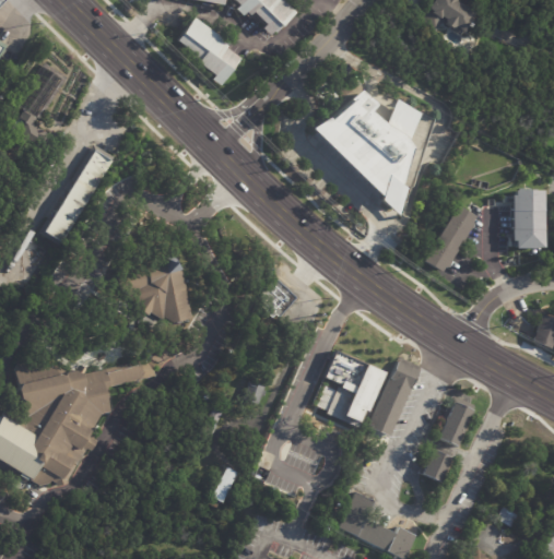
[(0,0),(0,8),(0,9),(9,0),(0,0)]
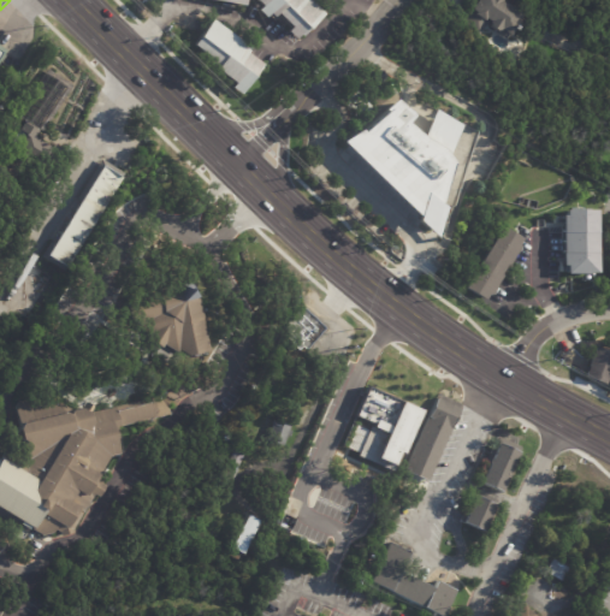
[(301,37),(300,39),(291,31),(295,28),(280,13),(277,17),(274,15),(271,17),(262,10),(266,6),(260,0),(313,0),(327,15),(303,36),(301,37)]
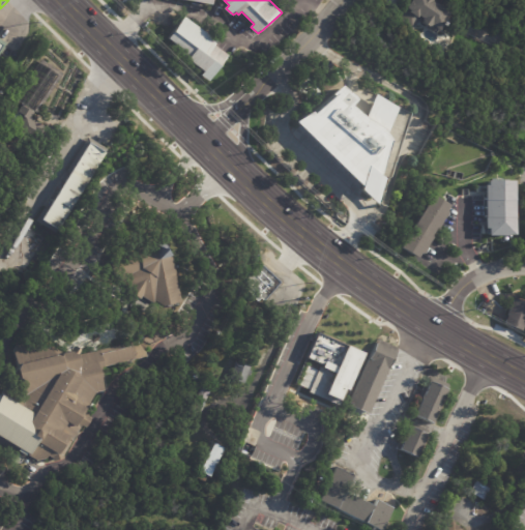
[(435,0),(433,3),(451,15),(448,20),(449,20),(440,34),(431,28),(430,29),(423,24),(417,31),(403,22),(409,11),(407,9),(408,8),(407,8),(411,2),(412,2),(413,0),(435,0)]
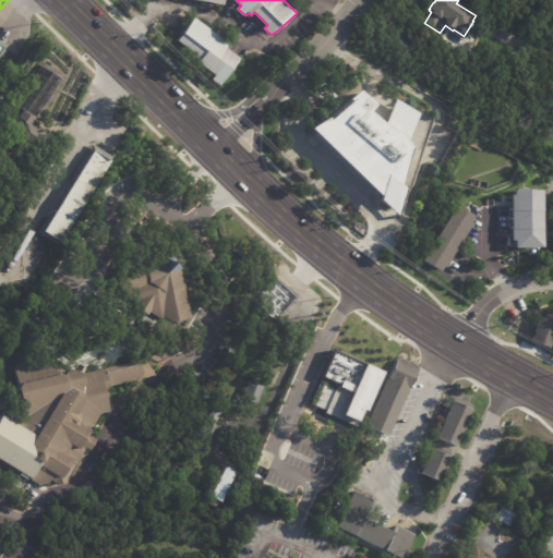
[(231,52),(241,59),(221,86),(213,81),(215,76),(192,60),(195,55),(179,43),(196,19),(231,45),(228,50),(231,52)]
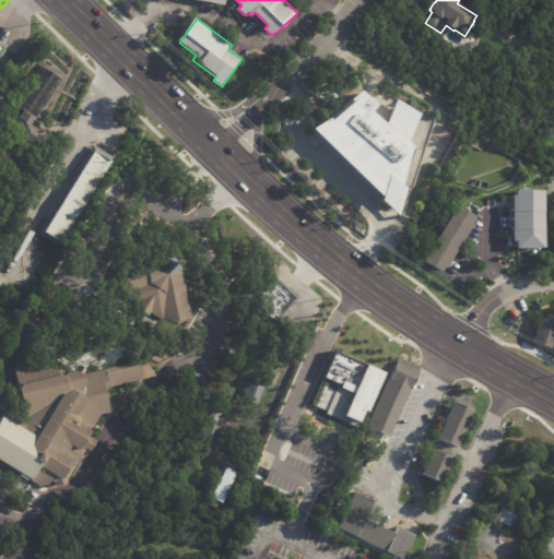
[(0,61),(9,47),(0,42),(0,61)]
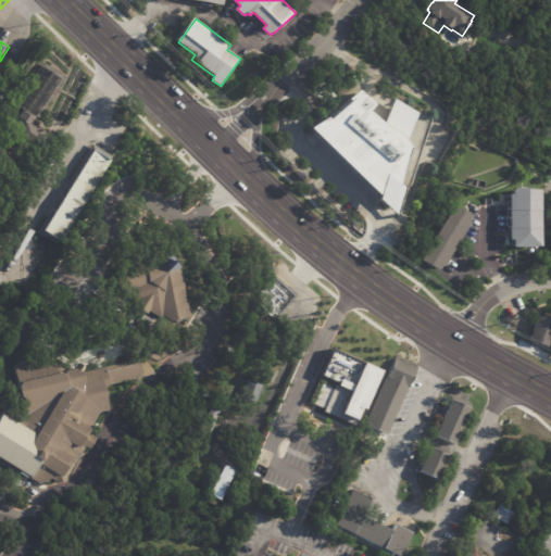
[(24,108),(16,102),(41,64),(61,77),(37,115),(24,108)]
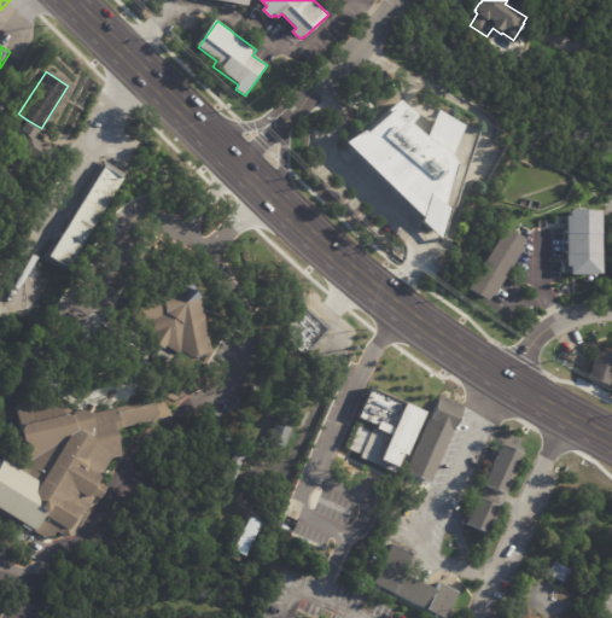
[(413,116),(418,120),(412,127),(427,143),(432,145),(443,112),(467,129),(449,185),(443,213),(446,214),(436,245),(426,235),(426,237),(414,226),(418,222),(420,223),(421,222),(345,146),(365,134),(368,138),(390,116),(389,115),(400,103),(413,116)]
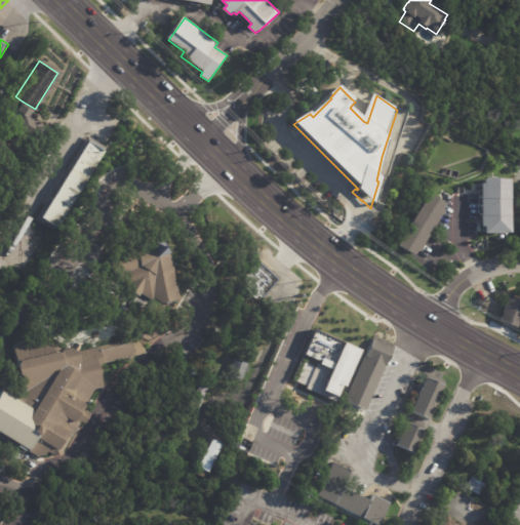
[(50,129),(52,130),(40,148),(8,127),(23,105),(35,112),(32,117),(50,129)]
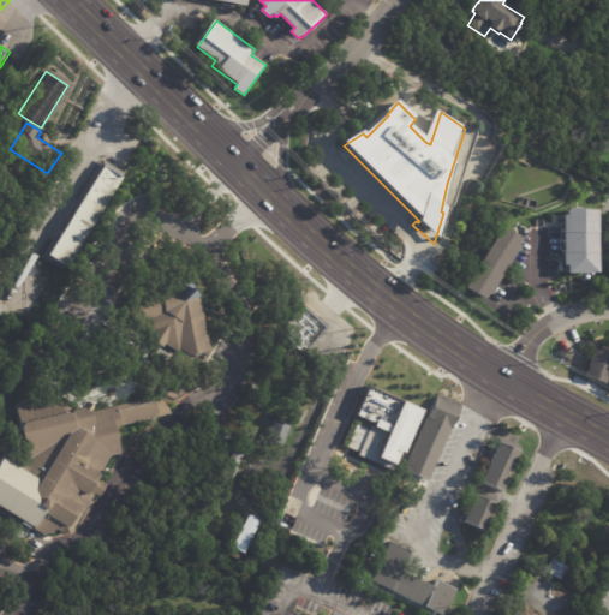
[(100,162),(123,177),(66,266),(43,251),(100,162)]
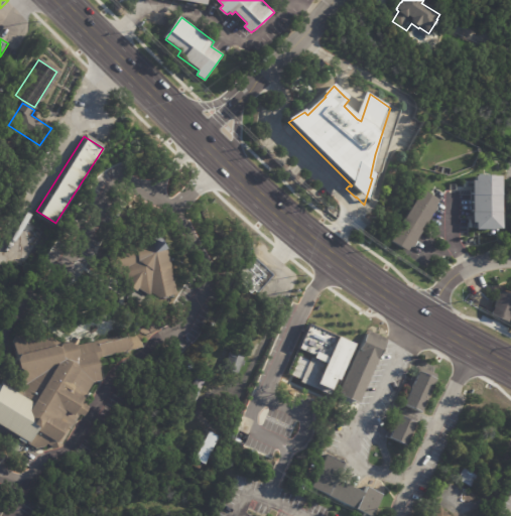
[(503,175),(475,175),(476,230),(504,229),(503,175)]
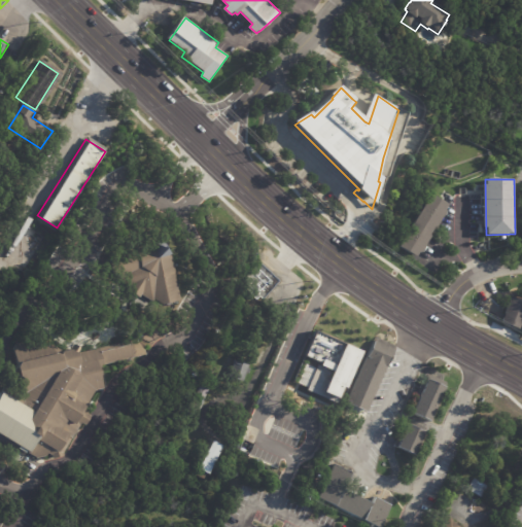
[(439,227),(437,226),(431,236),(432,236),(422,252),(421,252),(417,257),(402,247),(435,195),(450,205),(447,209),(449,210),(439,227)]
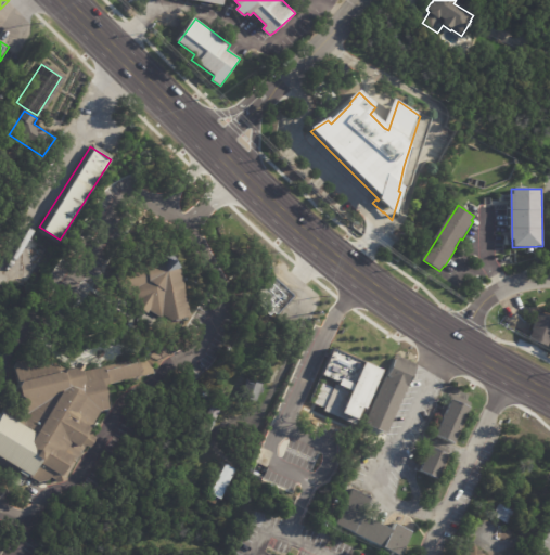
[(191,312),(191,314),(173,319),(162,313),(161,314),(151,309),(148,311),(143,308),(140,297),(131,299),(122,265),(161,254),(180,259),(181,267),(180,267),(184,284),(183,284),(191,312)]
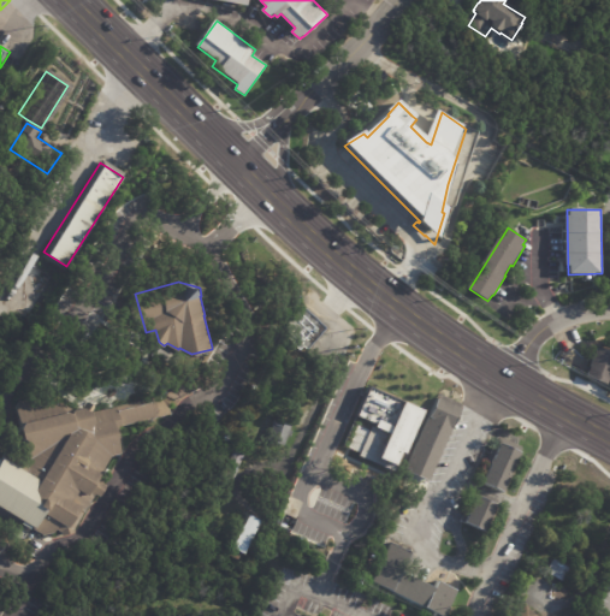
[(305,347),(297,339),(308,329),(300,320),(313,307),(337,329),(317,350),(312,347),(308,350),(305,347)]
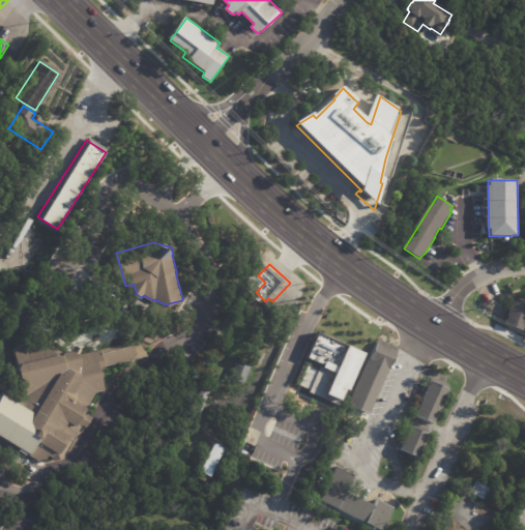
[(523,305),(524,305),(524,331),(524,339),(519,336),(520,334),(503,328),(513,301),(523,305)]
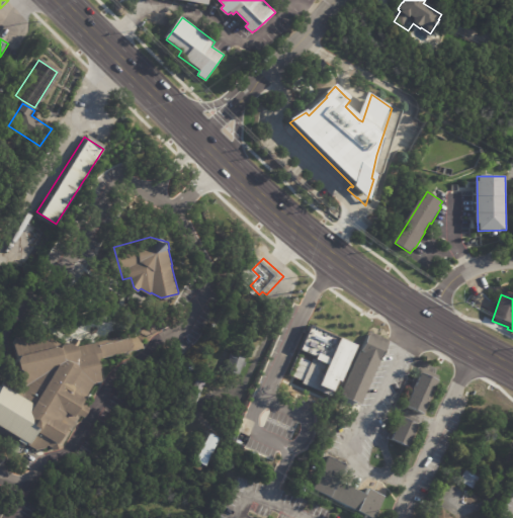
[(151,332),(142,348),(97,358),(102,380),(93,382),(84,398),(87,400),(84,405),(89,408),(83,418),(79,415),(61,444),(62,447),(51,449),(50,447),(47,445),(45,447),(35,449),(25,443),(26,442),(0,426),(0,385),(1,384),(32,404),(22,386),(25,384),(23,369),(17,367),(15,359),(18,356),(14,340),(20,334),(37,334),(61,348),(63,344),(71,342),(77,345),(138,333),(147,317),(157,323),(151,332)]
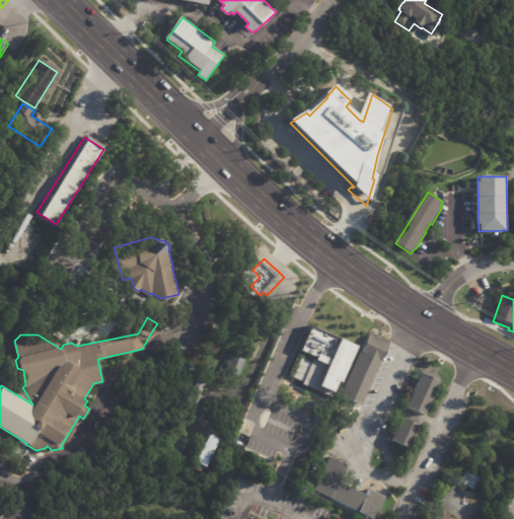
[(313,325),(361,346),(338,398),(305,384),(318,355),(303,349),(313,325)]
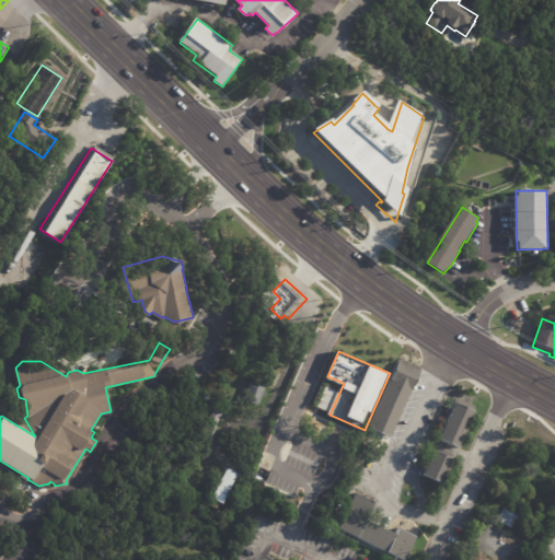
[(426,368),(427,368),(396,436),(374,427),(406,358),(426,368)]
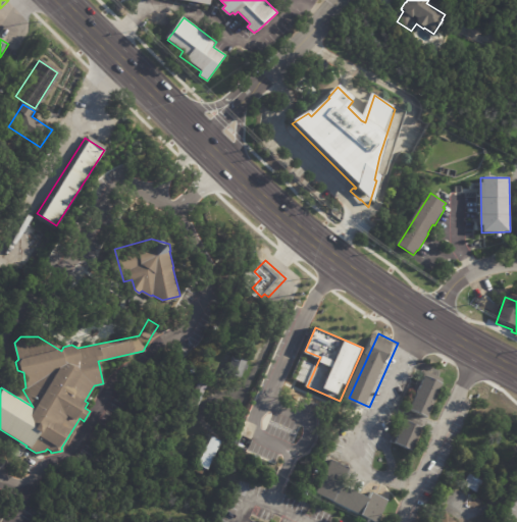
[(255,361),(254,364),(256,365),(254,370),(252,369),(249,378),(235,372),(242,355),(255,361)]
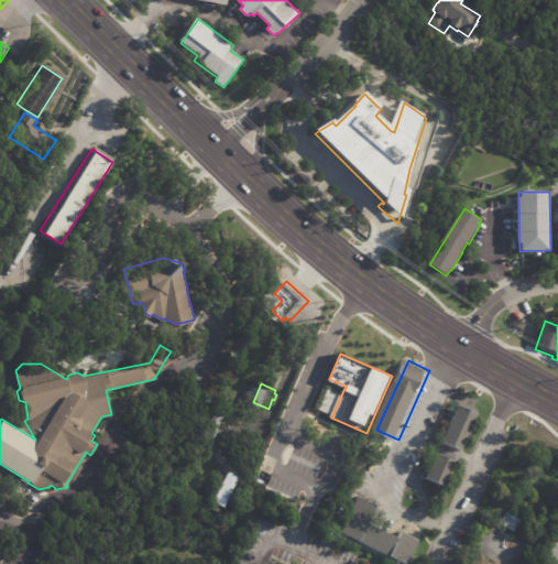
[(478,409),(485,412),(484,415),(485,416),(471,454),(439,441),(447,420),(455,422),(461,403),(478,409)]
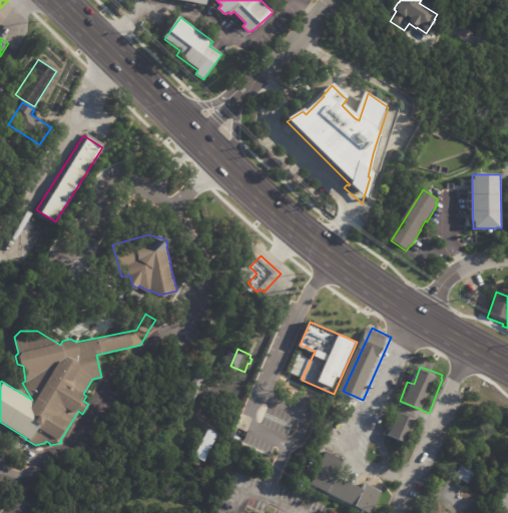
[(210,377),(211,378),(205,391),(197,388),(203,374),(210,377)]
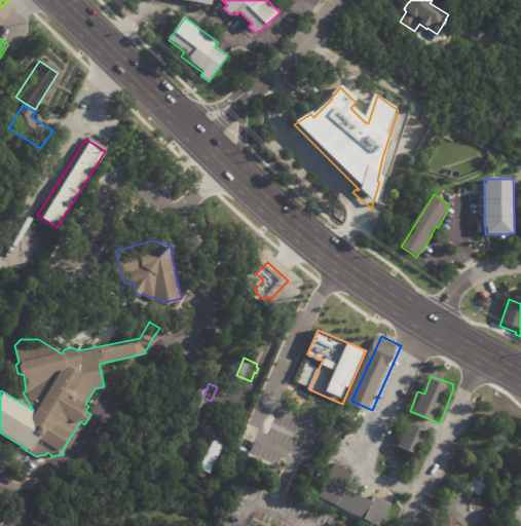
[(422,428),(433,433),(422,455),(405,448),(414,425),(422,428)]
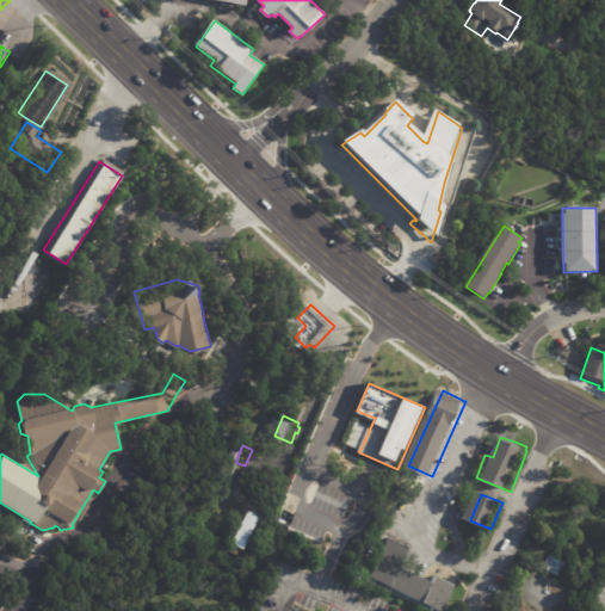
[(263,516),(266,517),(251,550),(239,544),(254,511),(263,516)]
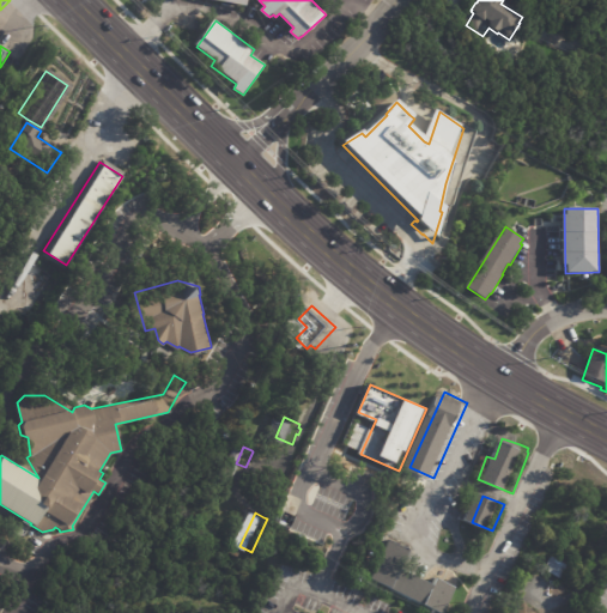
[(394,541),(417,552),(408,571),(441,587),(444,581),(462,589),(450,612),(447,612),(376,580),(394,541)]
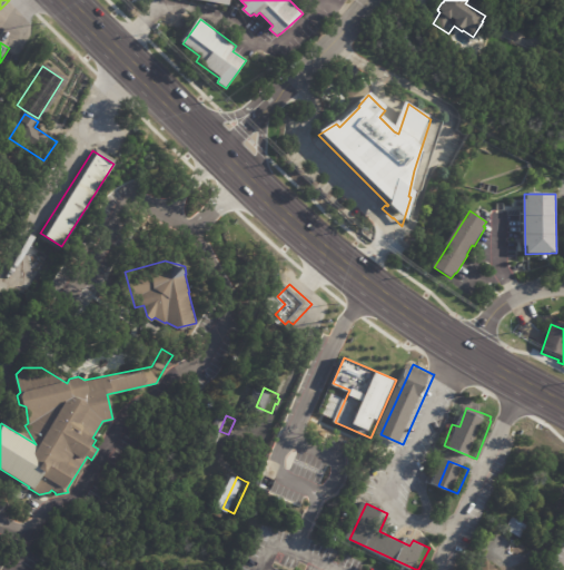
[(517,536),(507,530),(515,518),(530,526),(522,539),(517,536)]
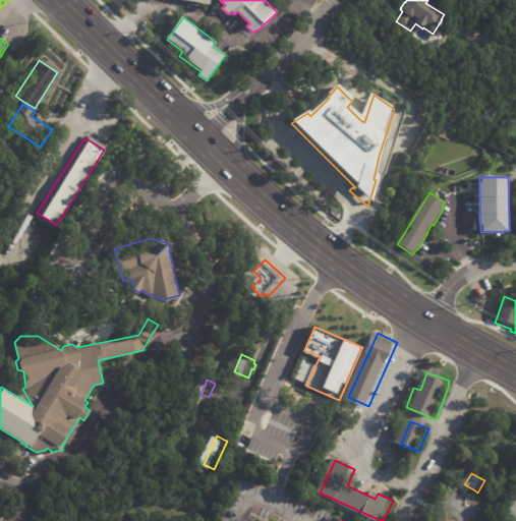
[(448,513),(455,520),(437,520),(448,512),(448,513)]
